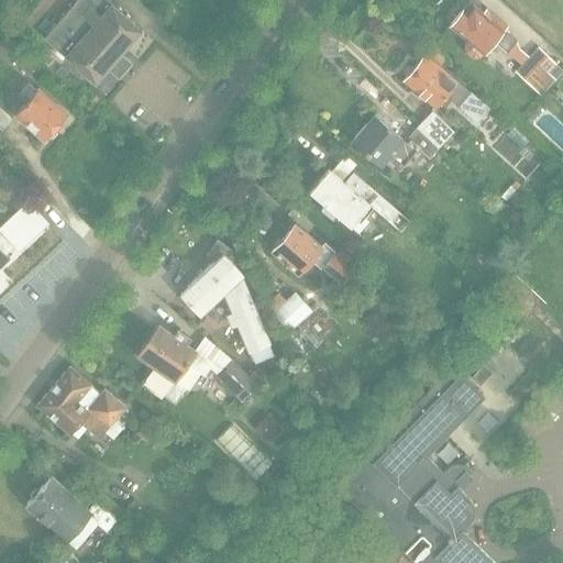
[(107,69),(118,78),(132,63),(121,54),(142,30),(109,0),(76,0),(44,37),(95,83),(107,69)]
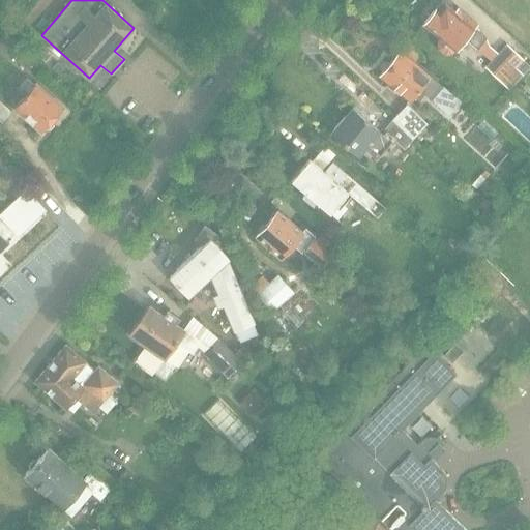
[(458,7),(453,11),(444,4),(439,11),(436,8),(423,23),(440,37),(436,41),(437,49),(444,55),(450,54),(464,38),(477,50),(487,38),(473,28),(476,24),(458,7)]
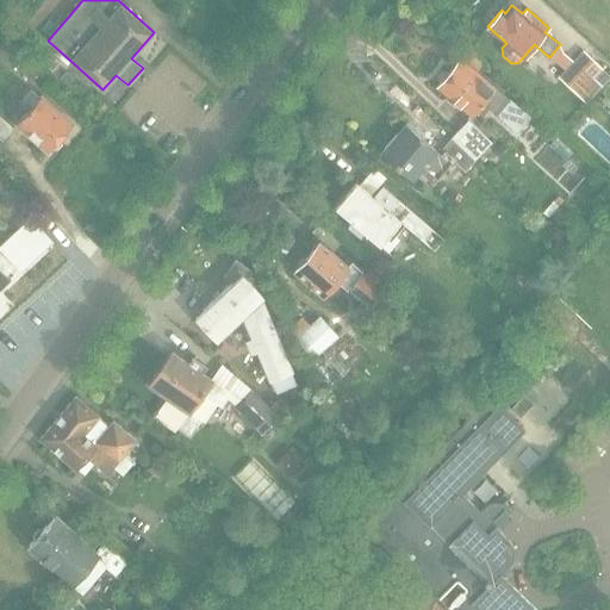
[(559,78),(585,103),(609,76),(609,75),(584,50),(559,78)]
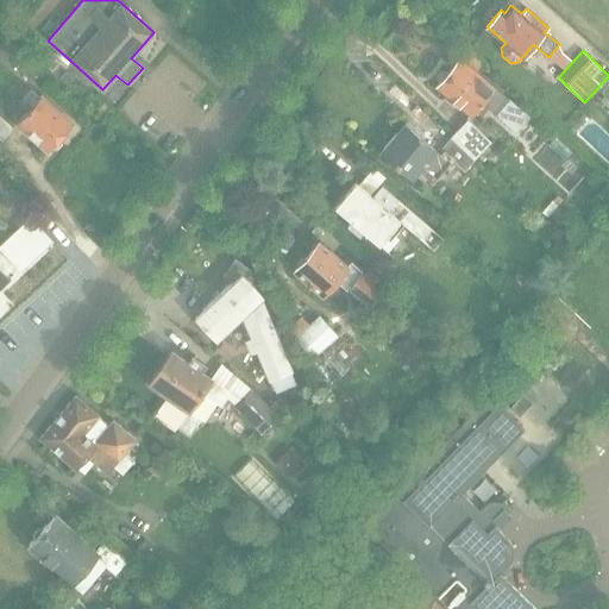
[(493,87),(494,86),(463,60),(460,63),(457,61),(435,86),(469,114),(481,101),(496,113),(498,118),(515,132),(528,117),(493,87)]
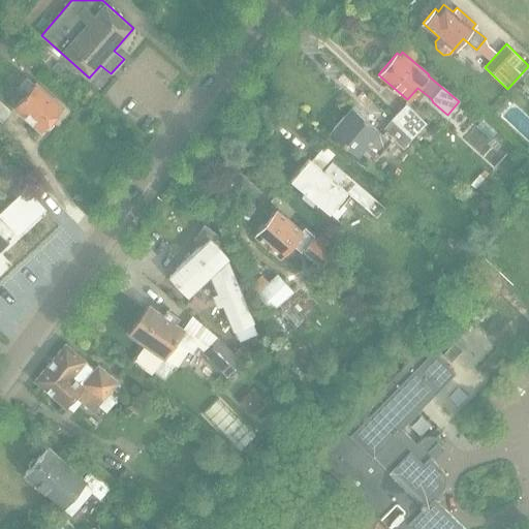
[(14,105),(43,131),(63,109),(27,76),(17,88),(25,95),(14,105)]
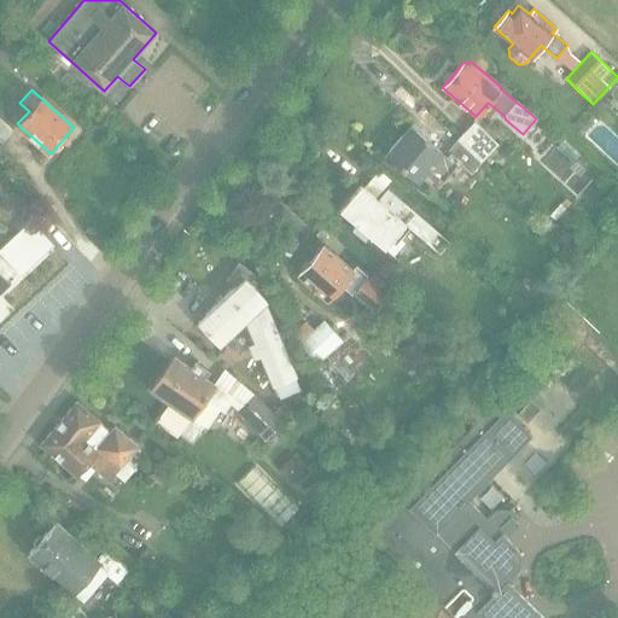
[(0,139),(3,141),(15,129),(0,115),(0,139)]
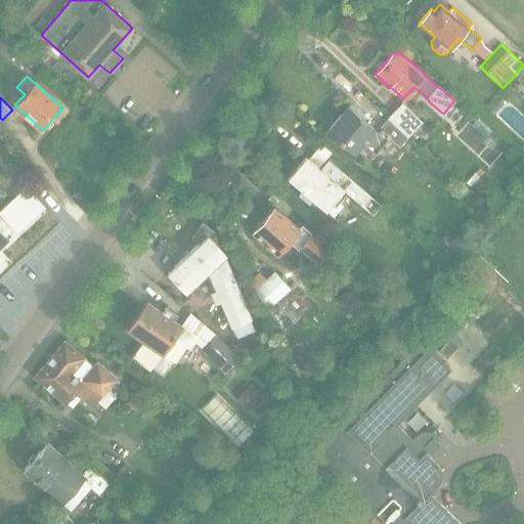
[(387,119),(407,137),(422,121),(401,103),(387,119)]
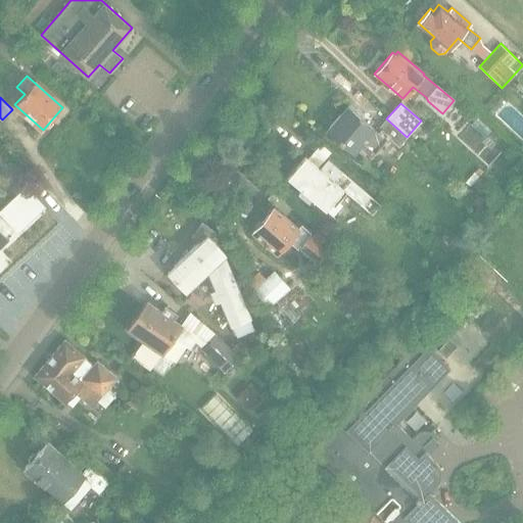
[(407,137),(386,119),(385,117),(375,130),(348,105),(327,131),(353,154),(354,152),(362,158),(370,149),(374,153),(387,138),(398,147),(407,137)]
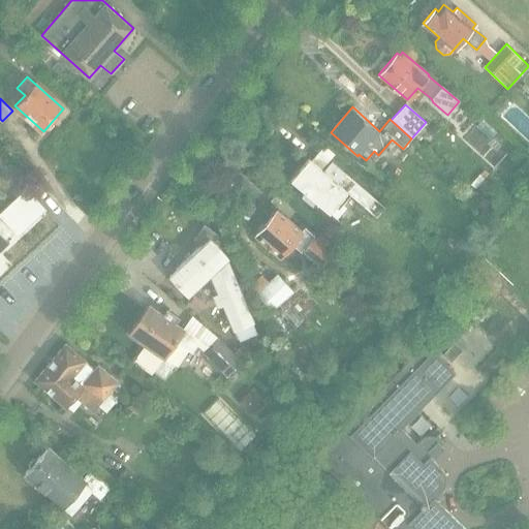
[(345,173),(336,183),(308,158),(290,179),(328,213),(346,192),(375,218),(384,208),(345,173)]
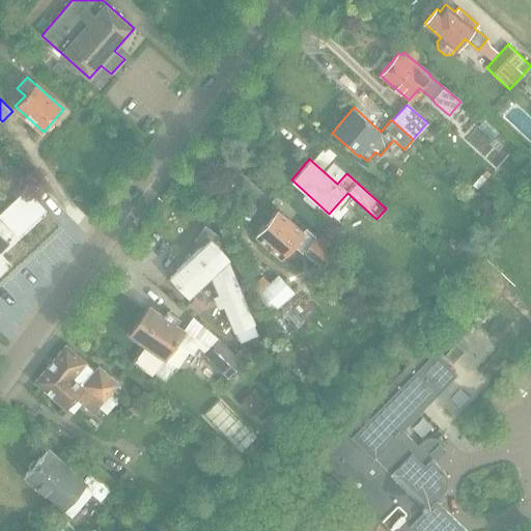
[(0,250),(8,243),(5,240),(15,231),(18,234),(45,210),(34,199),(36,197),(28,188),(0,213),(0,250)]
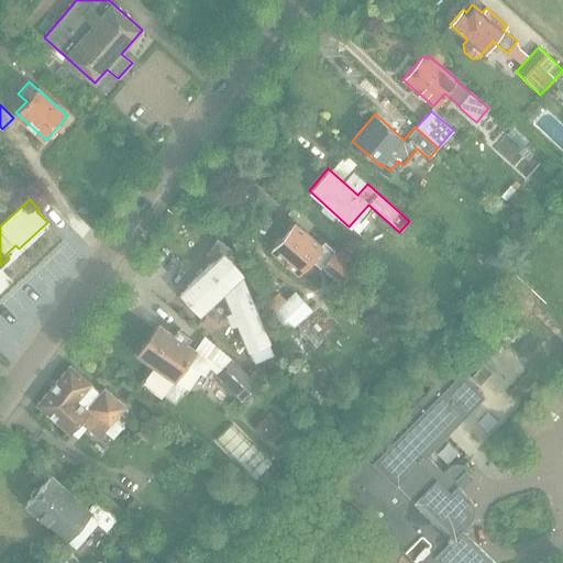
[(287,213),(307,231),(316,221),(296,203),(287,213)]
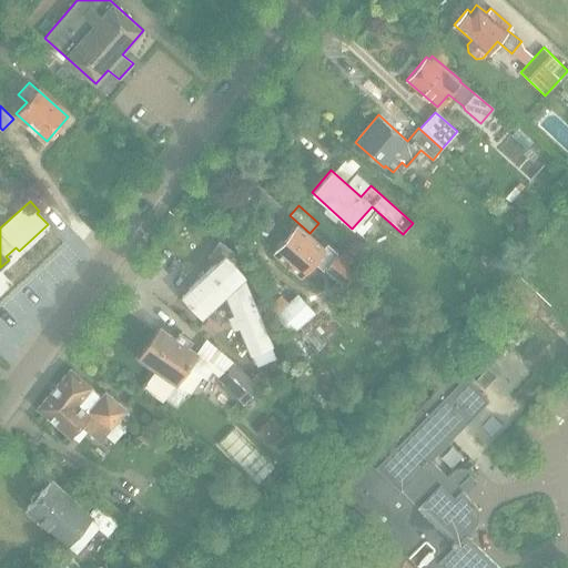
[(327,242),(323,247),(297,225),(274,253),(300,275),(314,260),(343,285),(357,269),(327,242)]
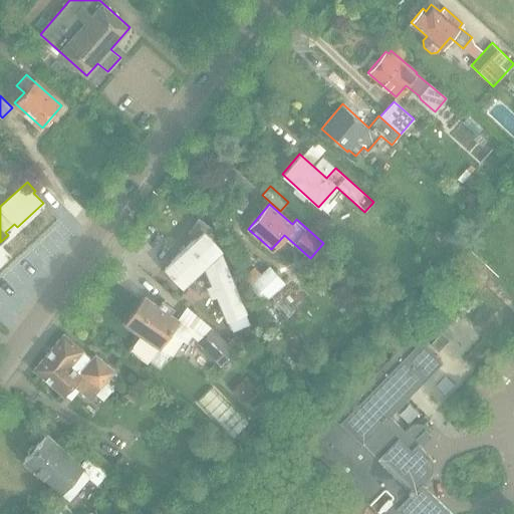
[(227,321),(246,313),(220,251),(222,249),(207,234),(211,227),(198,218),(189,231),(196,236),(165,266),(183,286),(204,266),(227,321)]
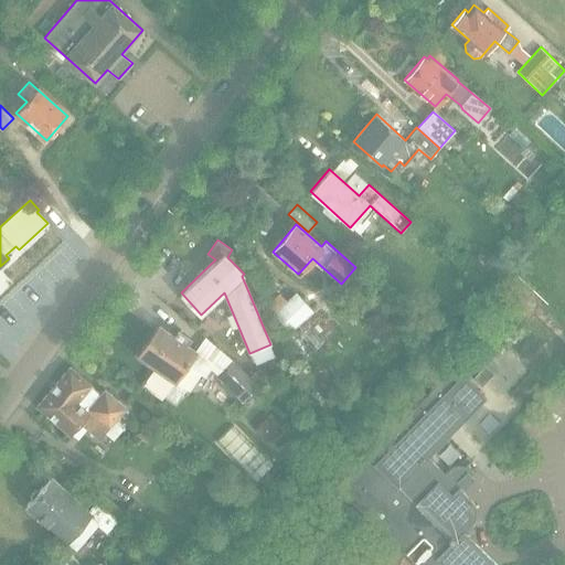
[(274,315),(290,332),(311,311),(296,295),(274,315)]
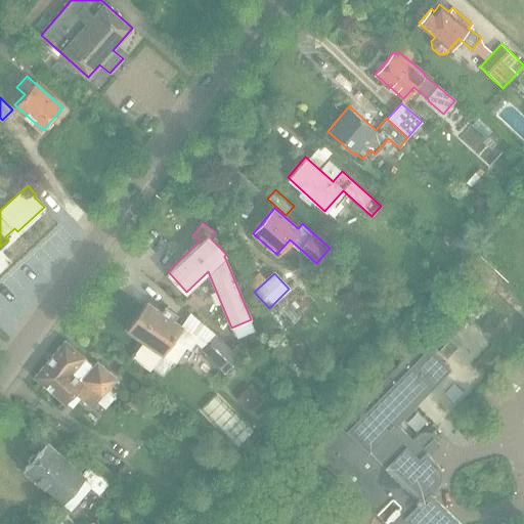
[(166,306),(162,311),(147,301),(128,329),(143,340),(131,357),(150,370),(153,367),(162,375),(171,361),(173,362),(185,345),(189,348),(193,342),(201,347),(199,349),(224,374),(239,358),(215,334),(190,312),(181,324),(173,318),(175,314),(166,306)]
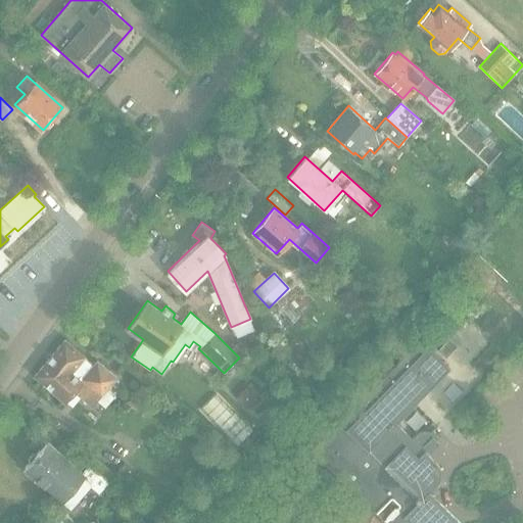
[(415,436),(410,440),(395,425),(448,371),(426,349),(431,344),(424,337),(311,453),(325,467),(321,472),(328,479),(334,473),(372,511),(340,522),(458,522),(428,492),(434,486),(436,484),(437,482),(437,481),(438,480),(438,478),(439,476),(439,474),(438,473),(438,471),(438,470),(437,468),(436,466),(434,464),(423,453),(437,439),(435,437),(434,436),(432,435),(430,434),(428,433),(426,432),(424,432),(420,433),(418,433),(416,435),(415,436)]
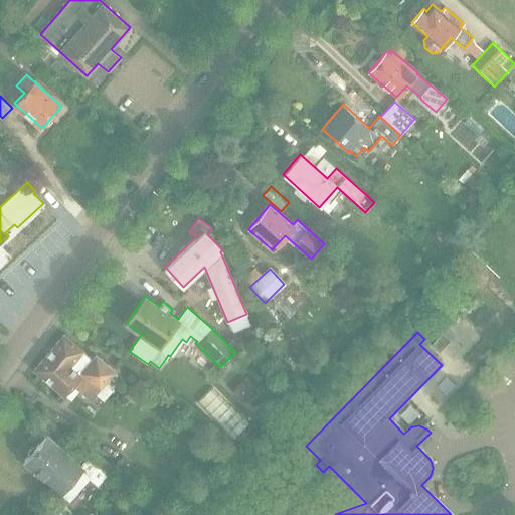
[(96,355),(92,360),(62,335),(34,369),(63,394),(72,384),(91,400),(96,394),(103,401),(114,389),(106,382),(115,372),(96,355)]
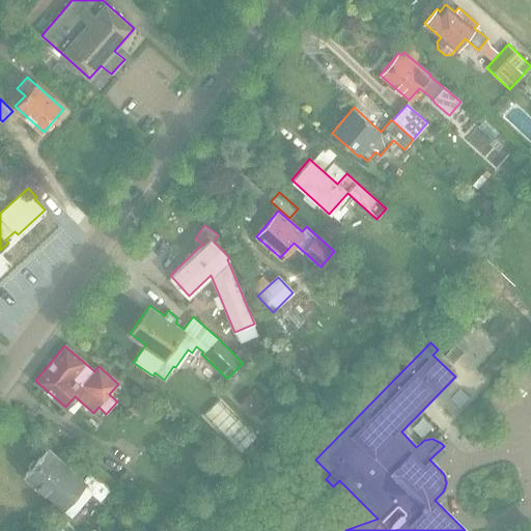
[(91,470),(84,478),(48,447),(25,473),(72,514),(92,491),(101,498),(110,486),(91,470)]
